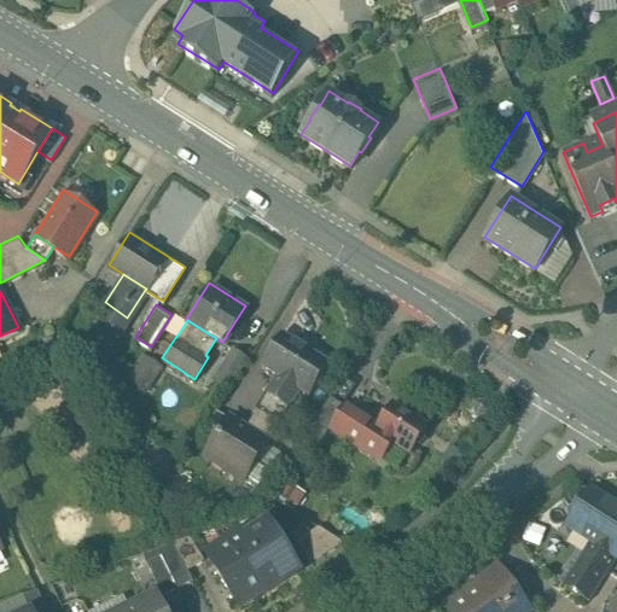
[(330,359),(283,328),(262,361),(277,371),(301,386),(309,391),(330,359)]
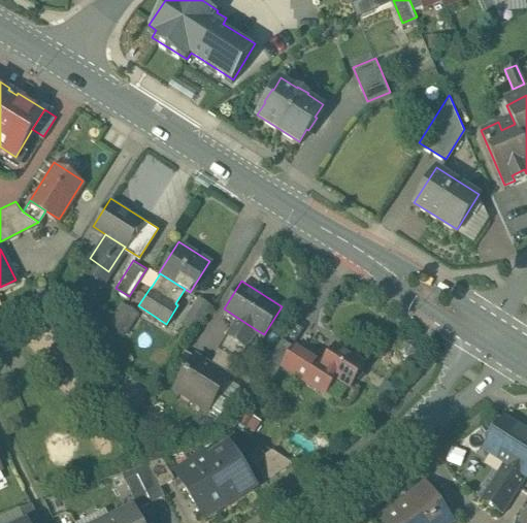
[(198,295),(185,318),(196,325),(210,302),(198,295)]
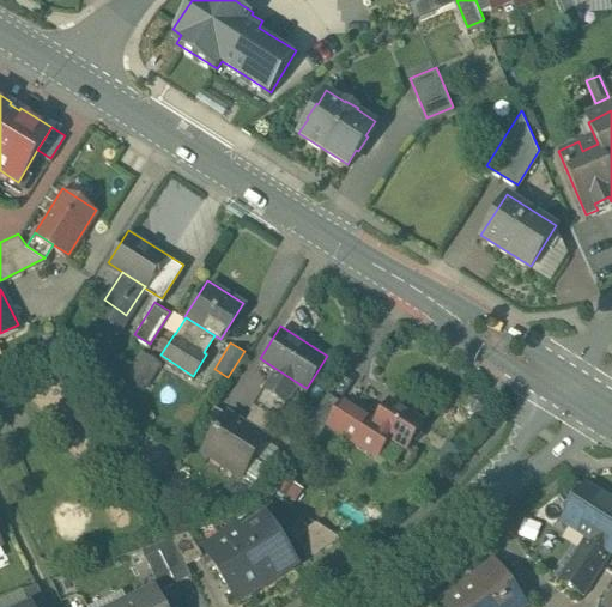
[(146,351),(131,375),(144,383),(159,359),(146,351)]
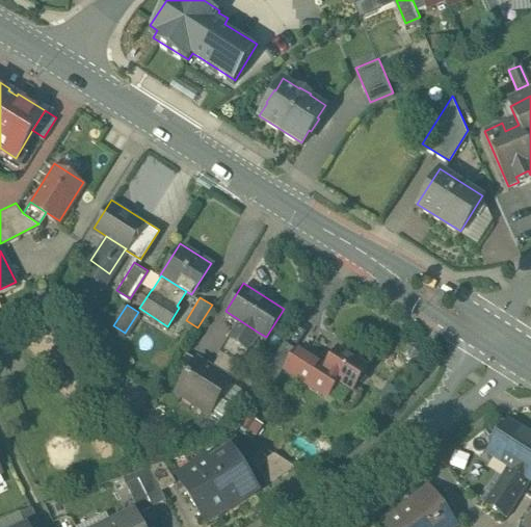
[(259,333),(238,319),(228,335),(248,348),(259,333)]
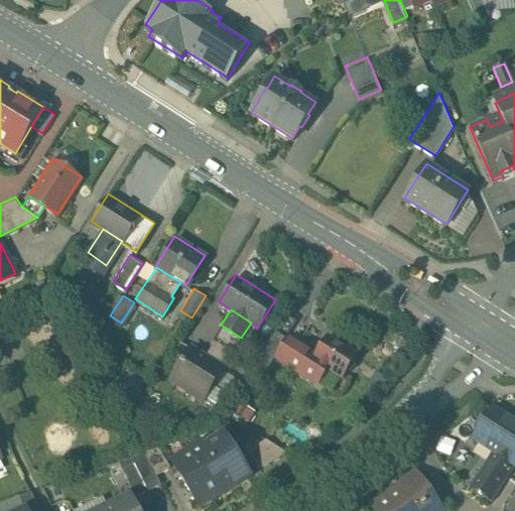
[(241,338),(221,325),(213,338),(215,339),(233,351),(234,349),(241,338)]
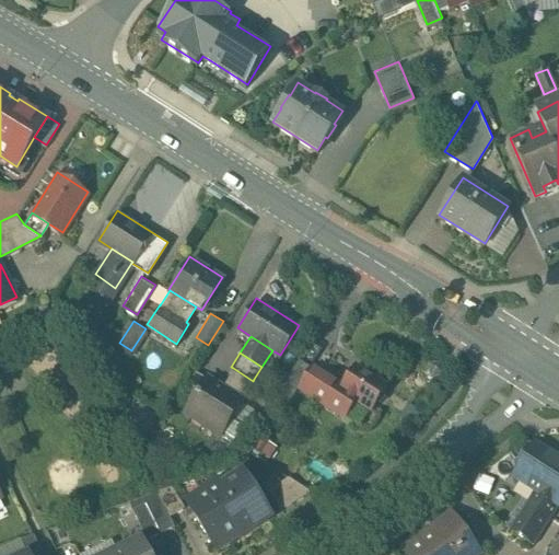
[(387,382),(356,361),(341,383),(336,380),(325,399),(347,413),(356,397),(371,407),(387,382)]
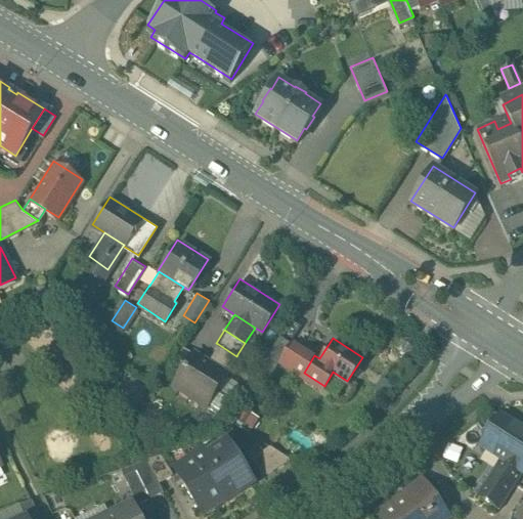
[(314,355),(291,341),(279,358),(304,373),(314,355)]
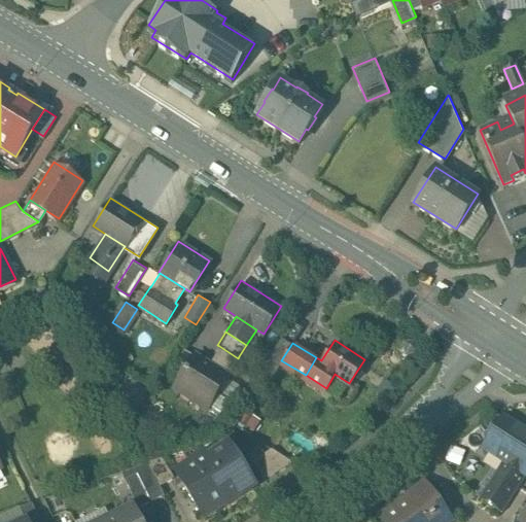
[(238,358),(219,346),(209,361),(229,374),(228,376),(233,379),(244,360),(239,356),(238,358)]
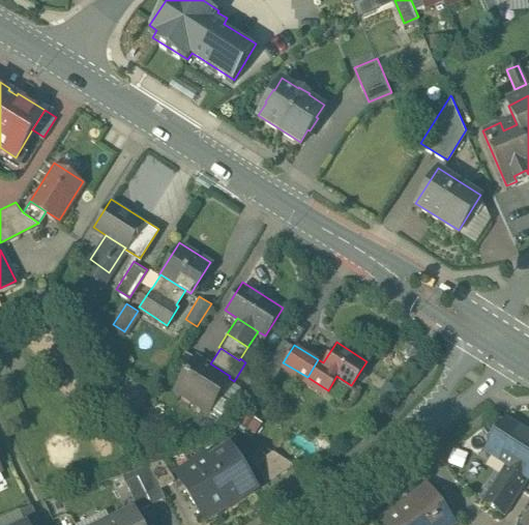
[(210,363),(196,355),(176,386),(209,408),(229,378),(230,376),(210,363)]
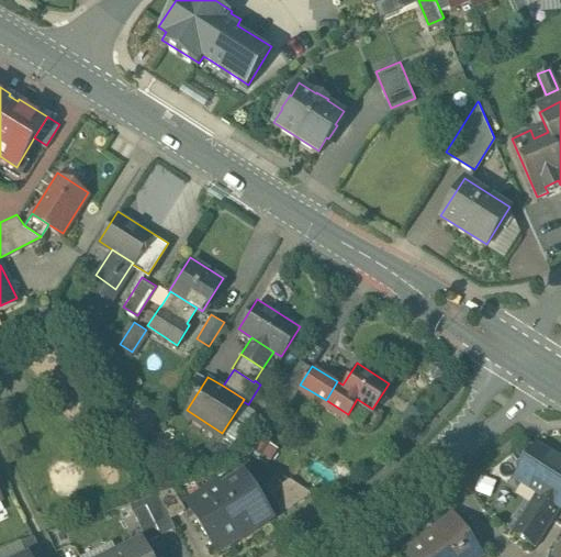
[(271,441),(262,434),(255,446),(264,452),(271,441)]
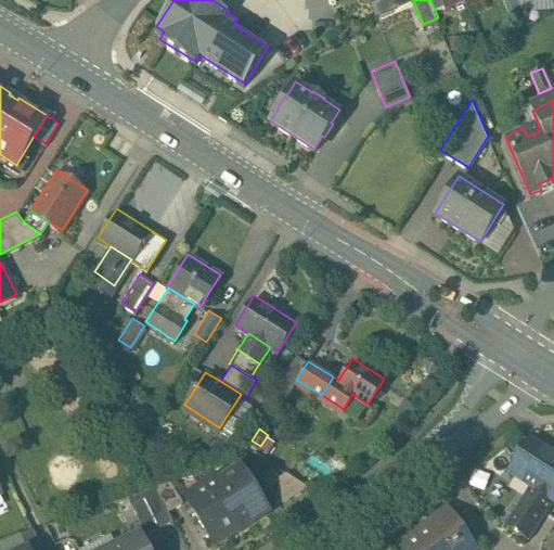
[(553,451),(529,437),(528,438),(524,435),(514,451),(518,455),(509,469),(531,483),(525,494),(524,493),(505,522),(528,536),(553,497),(553,451)]
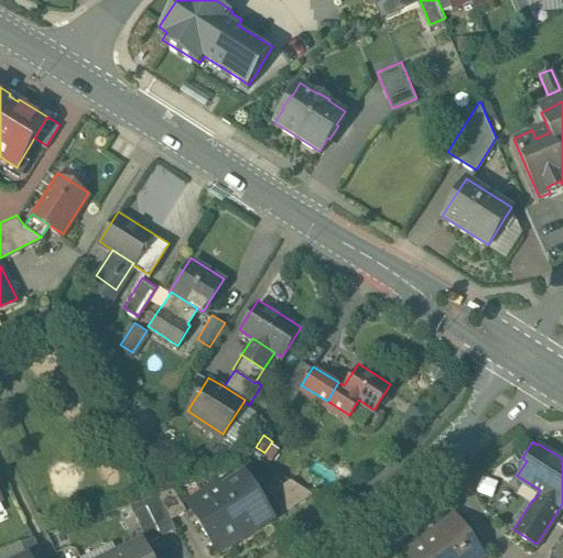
[(222,488),(220,489),(249,533),(272,517),(244,473),(222,488)]
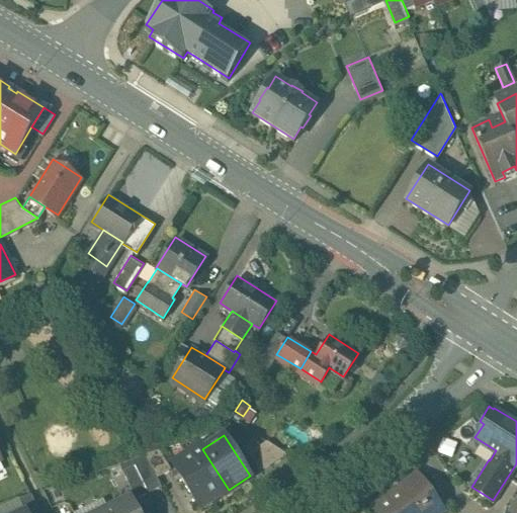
[(267,438),(248,450),(260,469),(287,451),(267,438)]
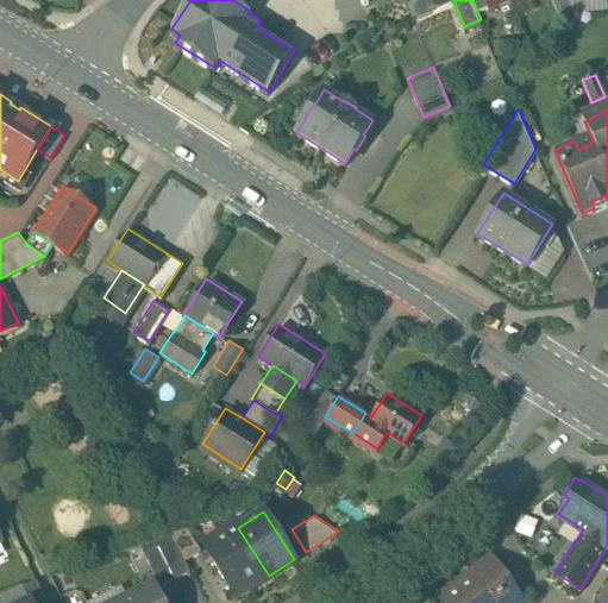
[(239,527),(236,523),(204,544),(237,596),(269,576),(238,528),(239,527)]
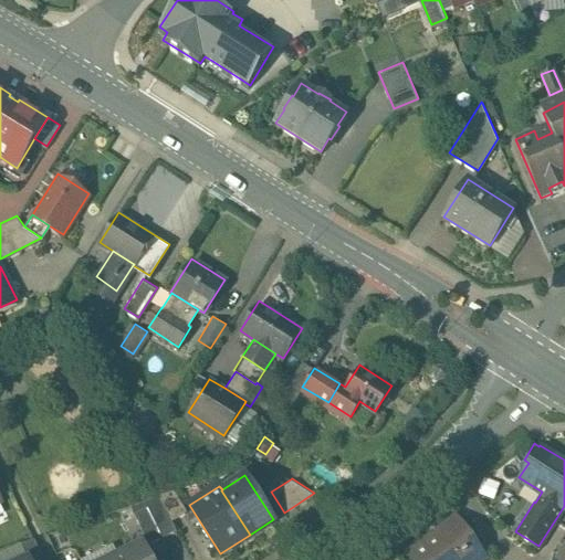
[(174,488),(159,493),(171,518),(187,509),(174,488)]
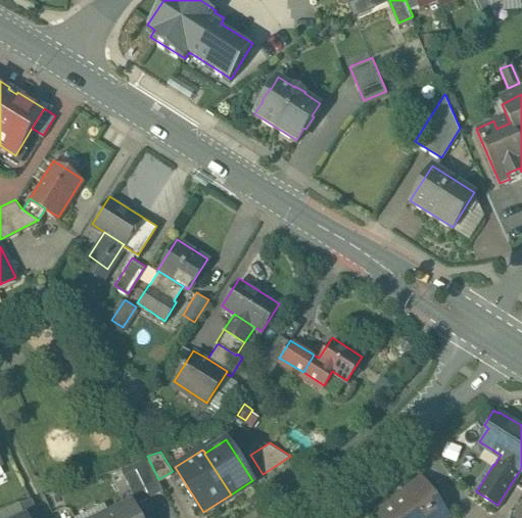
[(147,456),(121,465),(138,501),(162,488),(158,479),(147,456)]
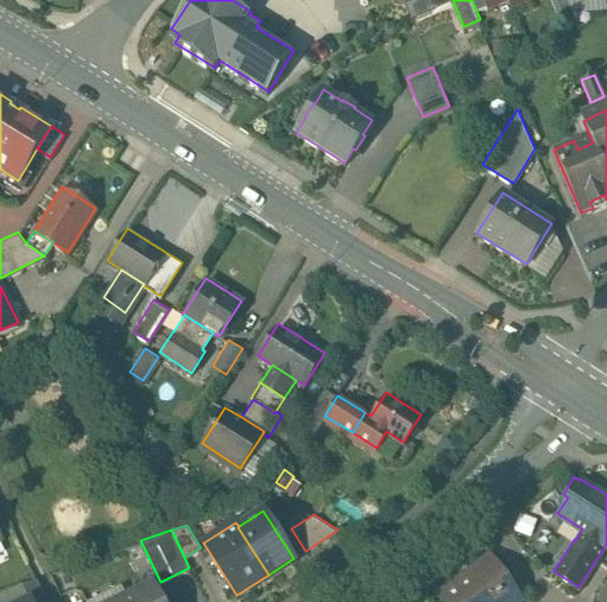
[(489,555),(440,591),(447,601),(516,601),(518,601),(518,595),(489,555)]
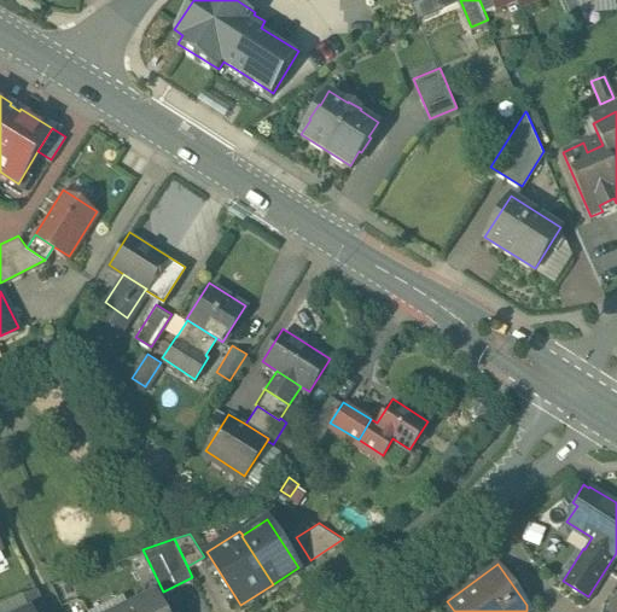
[(47,611),(50,611),(38,586),(23,592),(30,608),(31,607),(33,611),(47,611)]
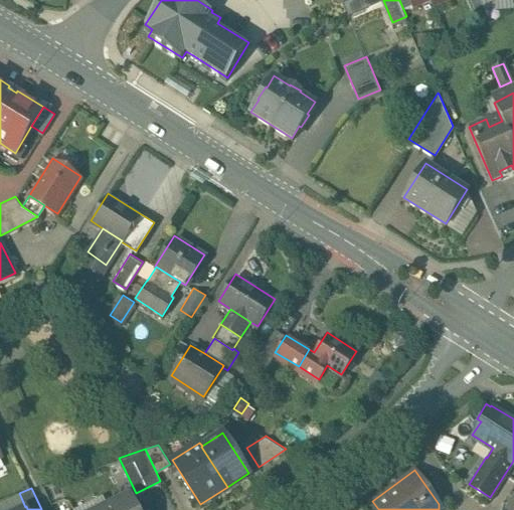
[(137,509),(130,495),(99,509),(137,509)]
